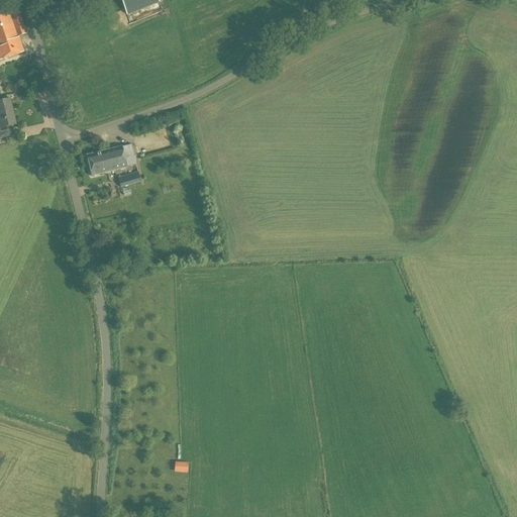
[(120,0),(126,15),(160,2),(164,0),(120,0)]
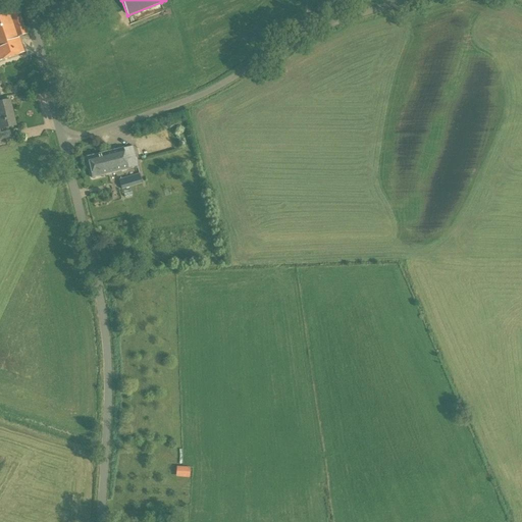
[(14,28),(8,8),(0,10),(0,60),(23,52),(17,36),(27,33),(23,24),(14,28)]
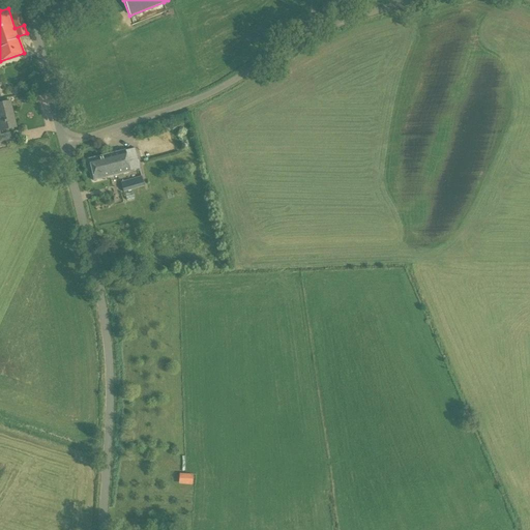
[(0,130),(15,127),(12,117),(13,116),(10,101),(0,104),(0,130)]
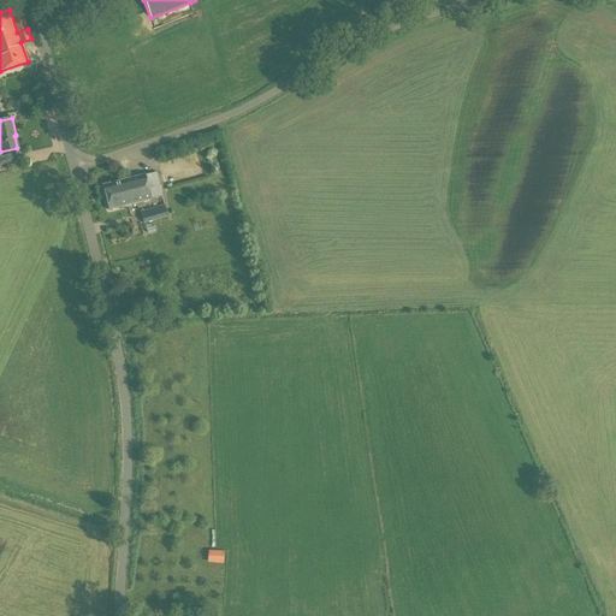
[(163,196),(157,172),(144,176),(144,175),(101,185),(108,211),(150,200),(163,196)]
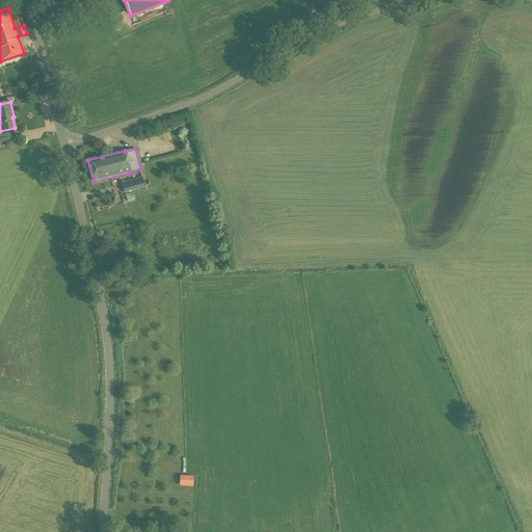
[(124,193),(144,187),(142,177),(121,183),(124,193)]
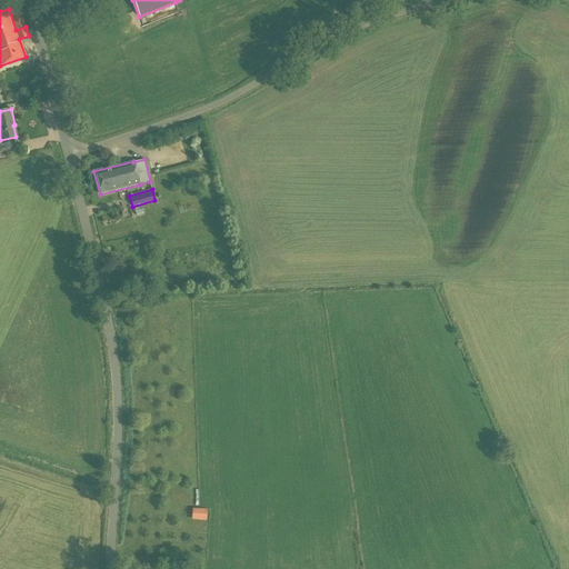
[(206,520),(207,509),(192,509),(191,520),(206,520)]
